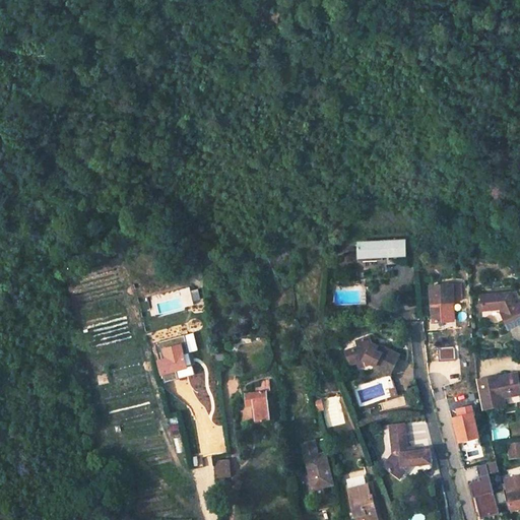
[(383,245),(359,247),(360,263),(384,262),(384,260),(388,260),(408,258),(407,241),(383,243),(383,245)]
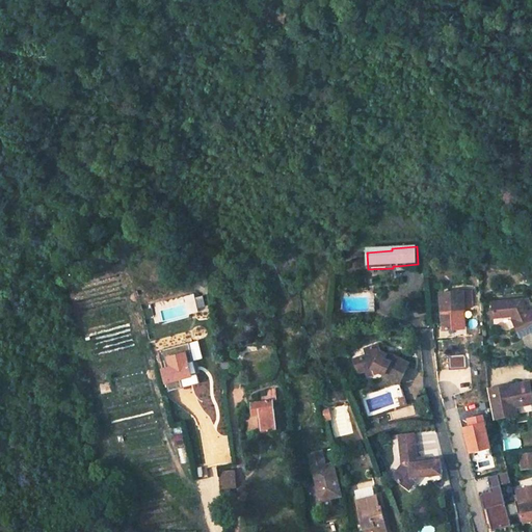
[(418,272),(418,264),(397,266),(397,273),(418,272)]
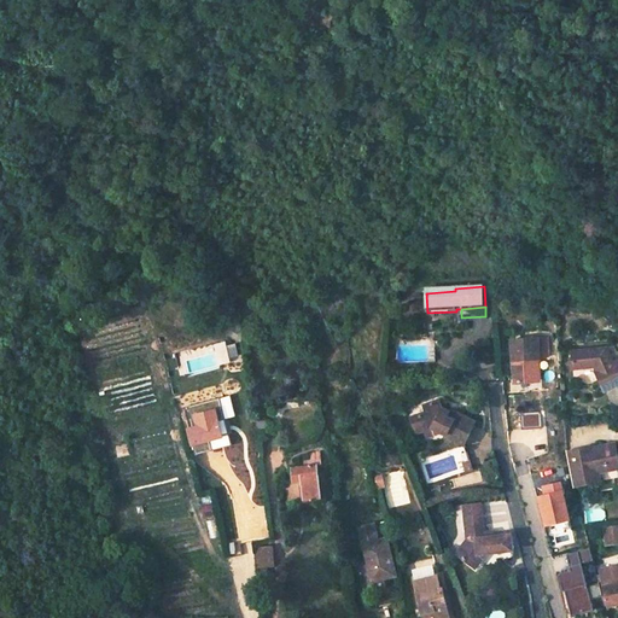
[(542,356),(541,336),(508,338),(513,383),(532,382),(530,356),(542,356)]
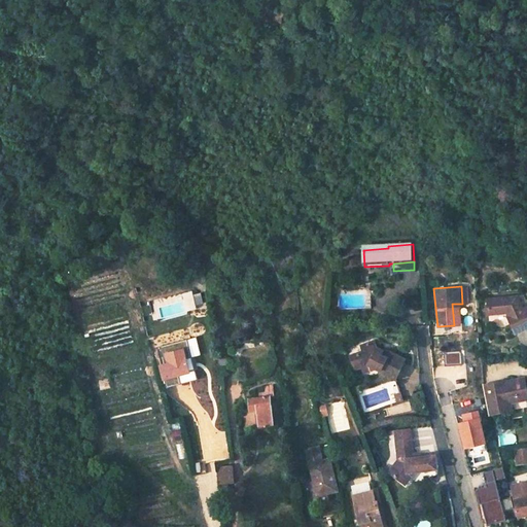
[(521,299),(485,302),(486,316),(507,315),(515,332),(526,327),(526,307),(526,308),(521,299)]
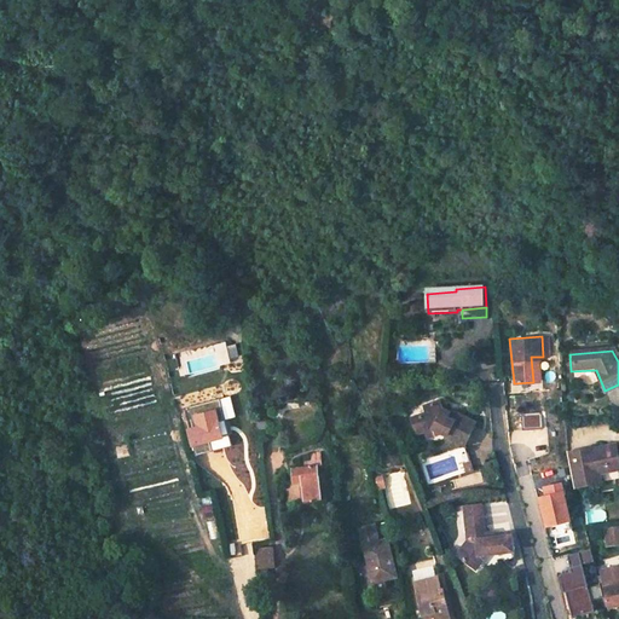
[(220,394),(213,395),(219,415),(226,412),(220,394)]
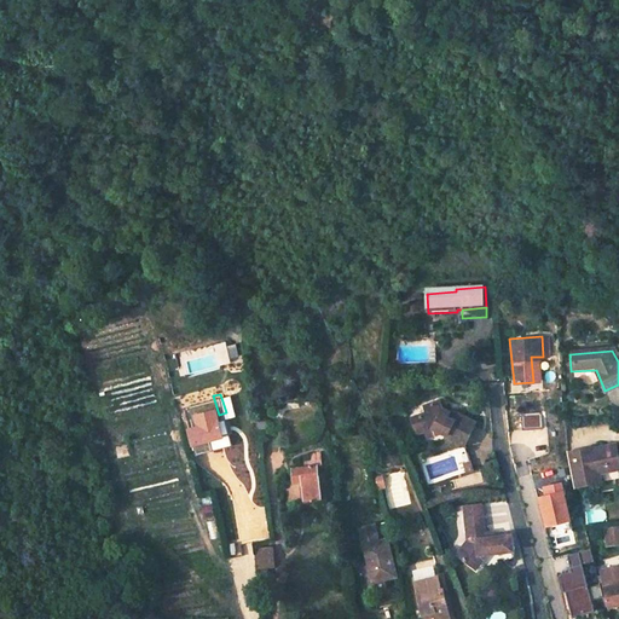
[(219,415),(213,395),(187,404),(192,420),(186,422),(192,443),(225,434),(219,415)]
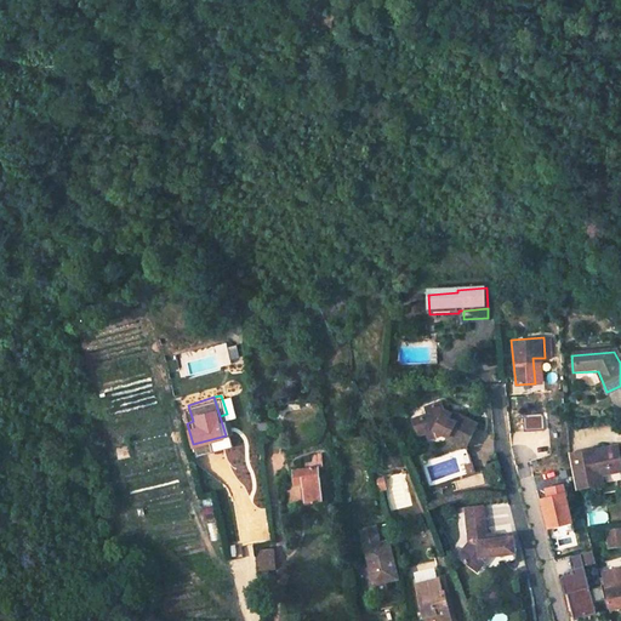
[(425,437),(439,431),(448,434),(446,438),(466,446),(477,422),(457,412),(456,415),(439,405),(438,403),(421,409),(422,412),(406,419),(414,436),(422,433),(425,437)]
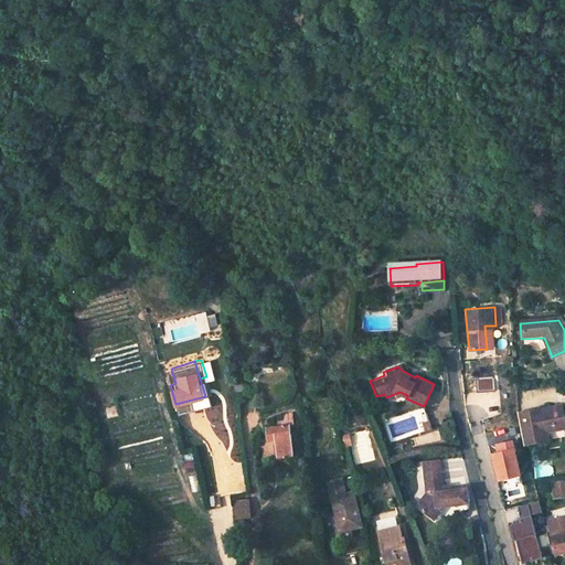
[(244,398),(241,384),(231,385),(233,400),(244,398)]
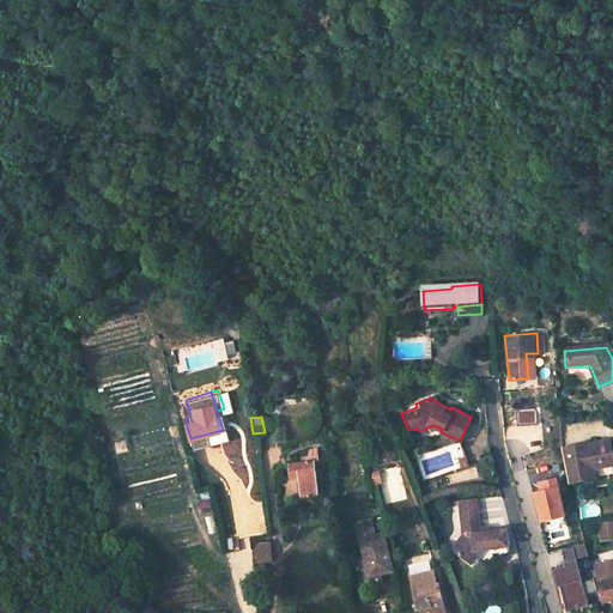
[(560,449),(569,484),(587,480),(584,471),(595,468),(612,462),(612,451),(610,437),(586,444),(586,441),(560,447),(560,449)]
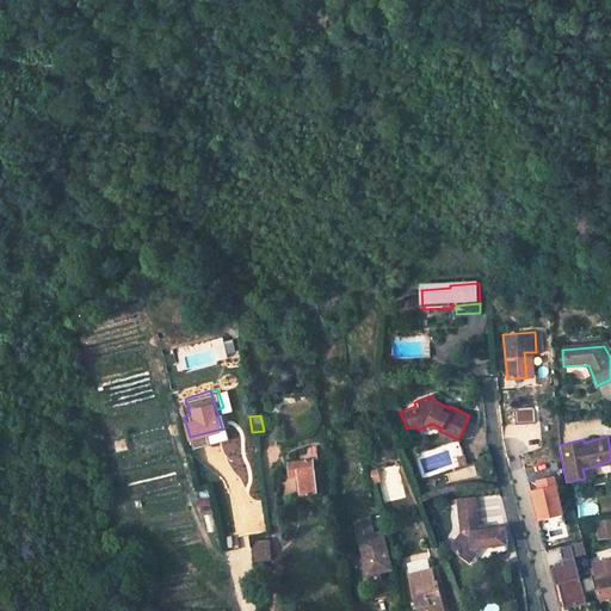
[(316,489),(313,458),(287,462),(289,475),(298,474),(300,492),(316,489)]
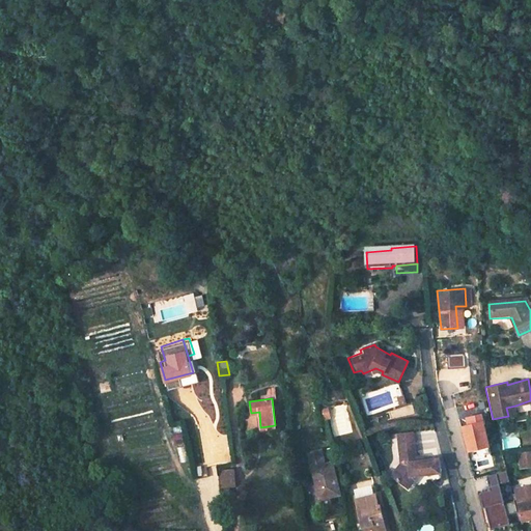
[(508,416),(518,414),(515,406),(506,408),(508,416)]
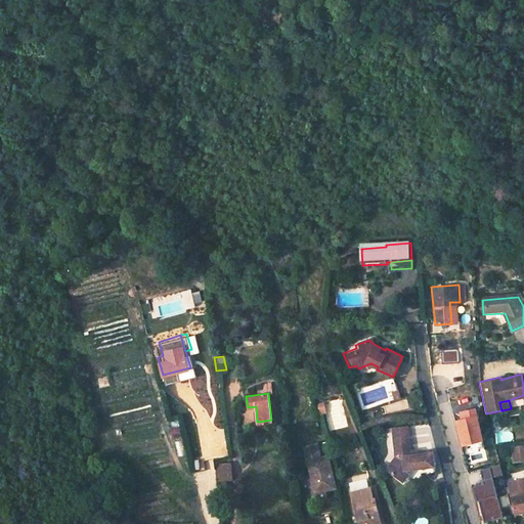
[(462,412),(464,420),(461,420),(456,422),(461,439),(468,437),(470,444),(482,441),(474,409),(462,412)]
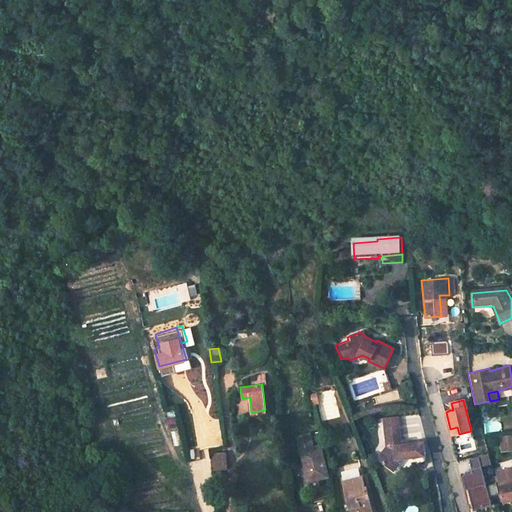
[(376,458),(388,469),(397,460),(426,456),(424,441),(400,444),(397,416),(383,418),(385,447),(376,458)]
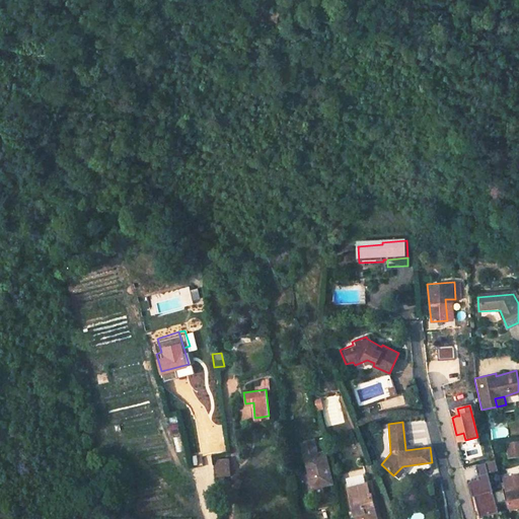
[(463,433),(456,435),(458,441),(465,440),(463,433)]
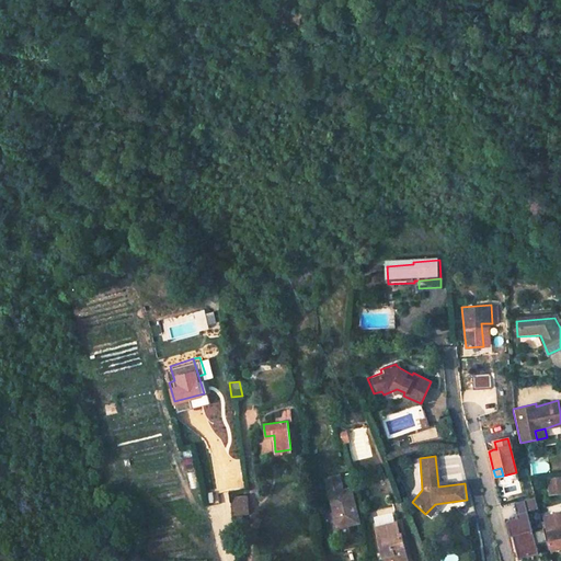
[(560,478),(548,481),(551,495),(560,493),(560,478)]
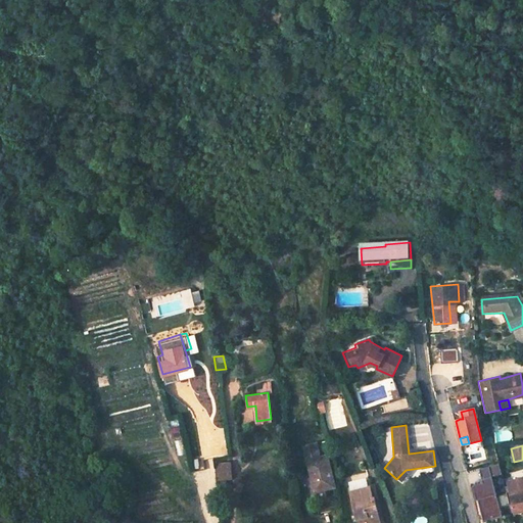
[(331,486),(320,455),(300,461),(318,509),(329,505),(324,489),(331,486)]
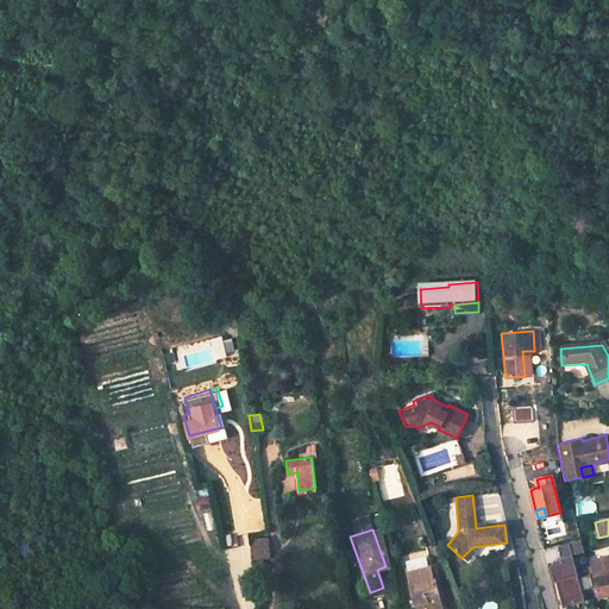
[(267,560),(265,539),(250,541),(252,562),(267,560)]
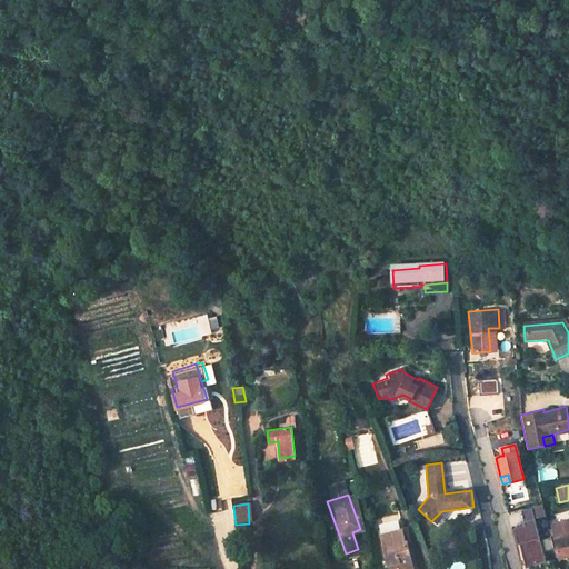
[(518,528),(530,568),(551,562),(535,508),(525,510),(529,525),(518,528)]
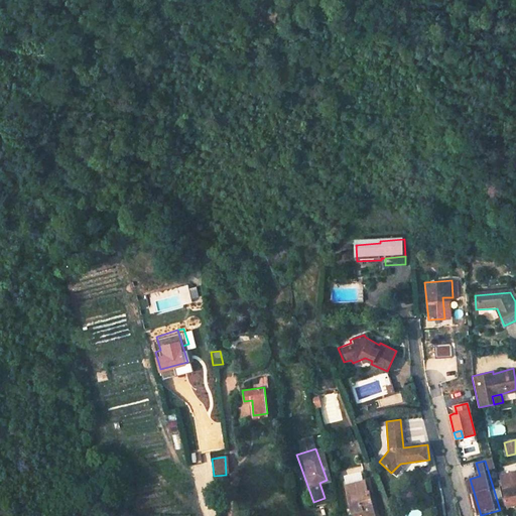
[(515,476),(515,468),(507,471),(509,478),(515,476)]
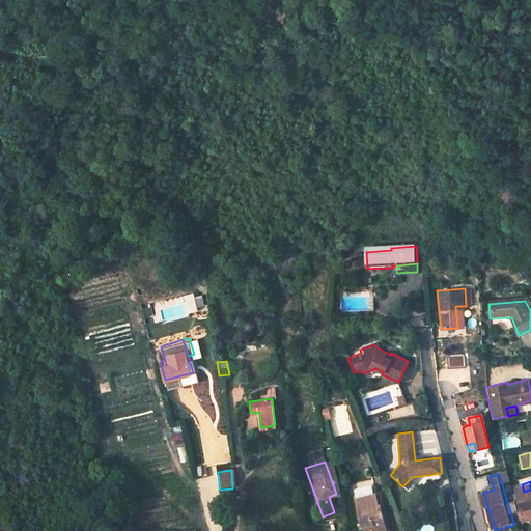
[(530,516),(530,490),(524,492),(527,501),(519,503),(523,519),(530,516)]
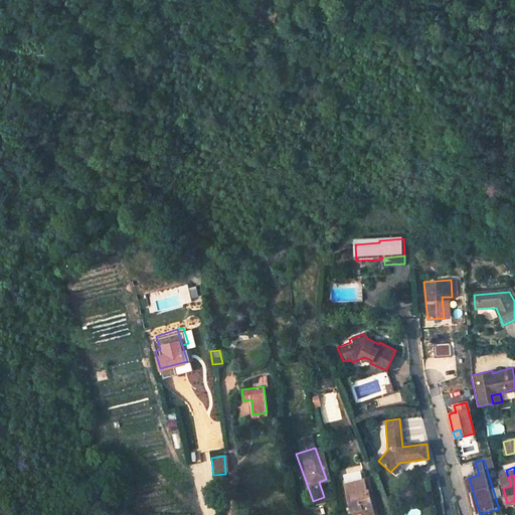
[(373,514),(363,478),(341,484),(348,510),(358,508),(360,514),(373,514)]
